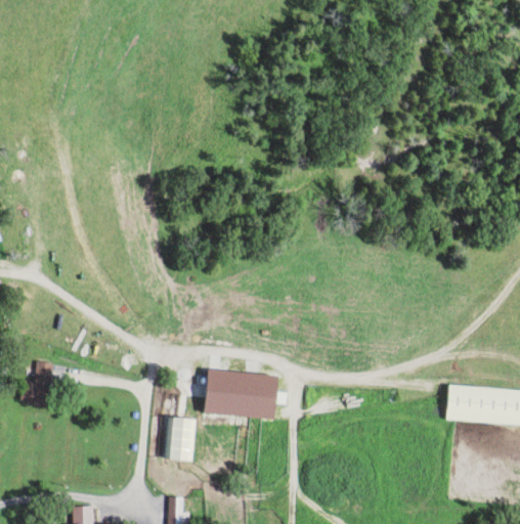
[(51,405),(51,363),(37,363),(37,382),(22,382),(22,405),(51,405)]
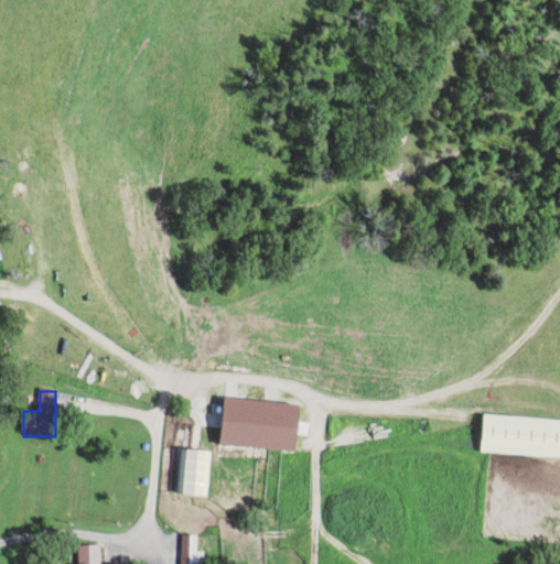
[(270,459),(273,413),(223,410),(219,456),(270,459)]
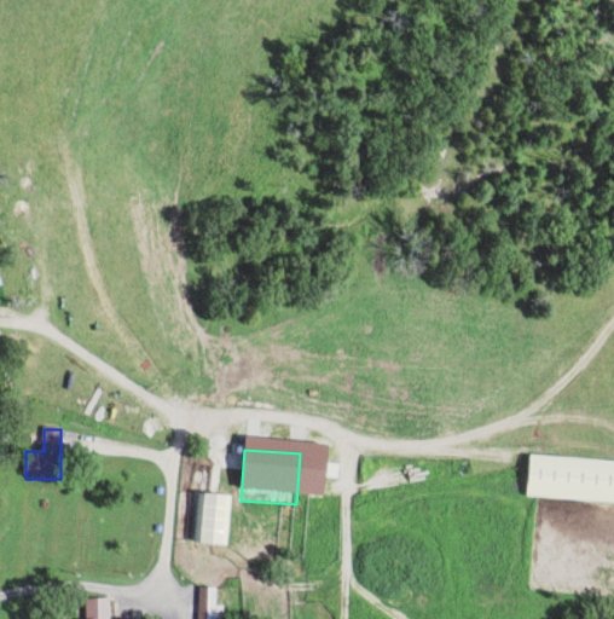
[(526,497),(613,502),(613,461),(528,456),(526,497)]
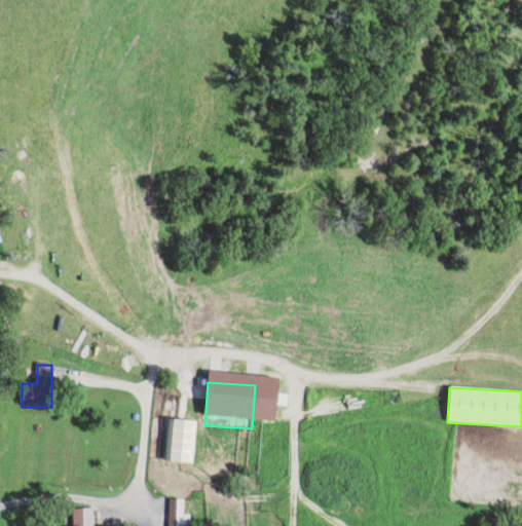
[(194,463),(196,421),(170,420),(168,462),(194,463)]
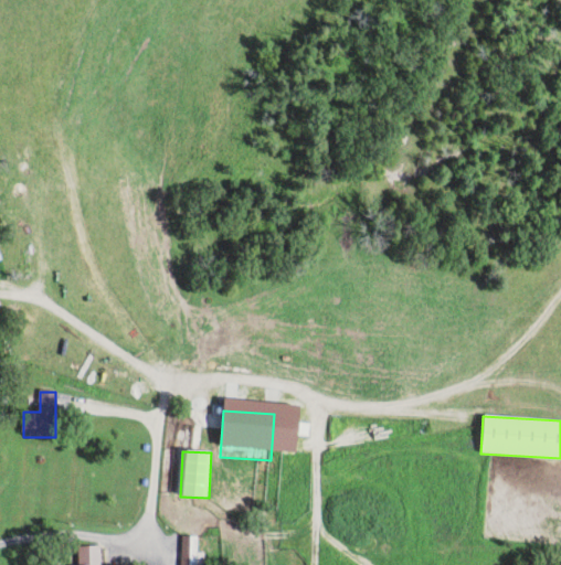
[(205,564),(205,555),(199,555),(199,537),(183,537),(182,564),(205,564)]
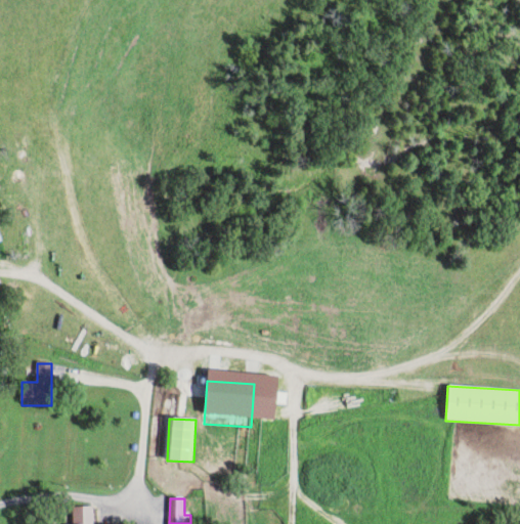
[(93,523),(94,508),(75,508),(74,523),(93,523)]
